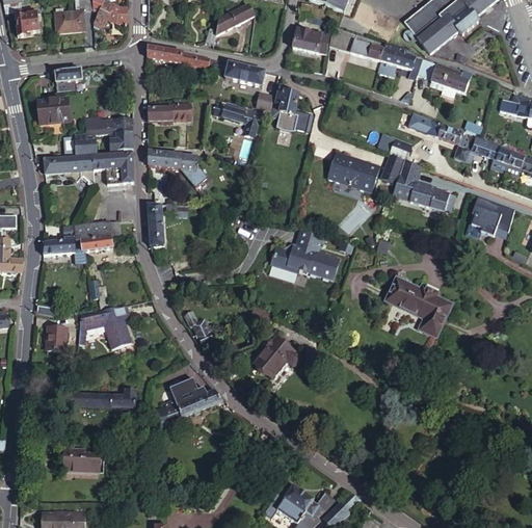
[(74,8),(80,7),(83,7),(83,10),(91,9),(90,7),(90,0),(73,0),(74,8)]
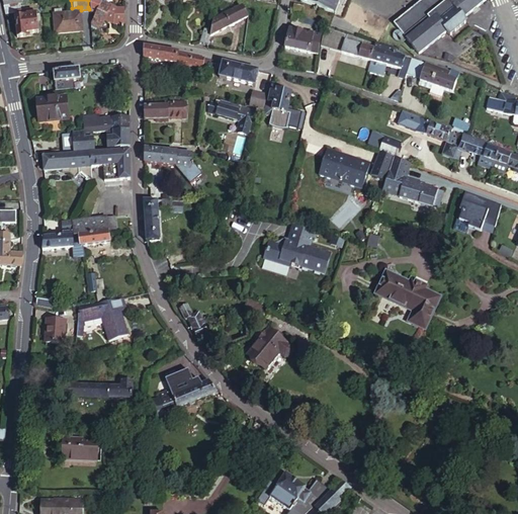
[(88,0),(88,7),(94,10),(90,18),(90,23),(98,27),(102,17),(109,3),(103,0),(88,0)]
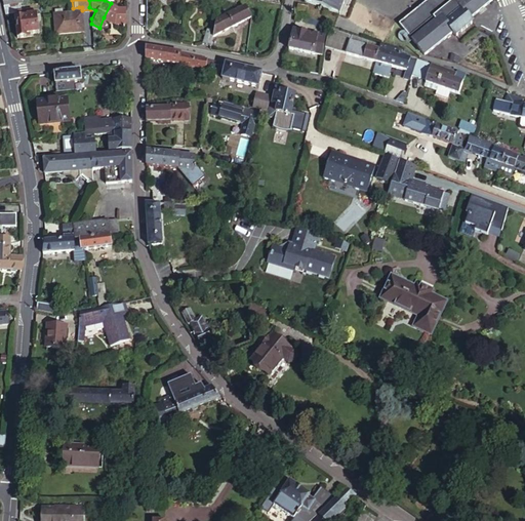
[(229,11),(237,7),(234,0),(225,4),(229,11)]
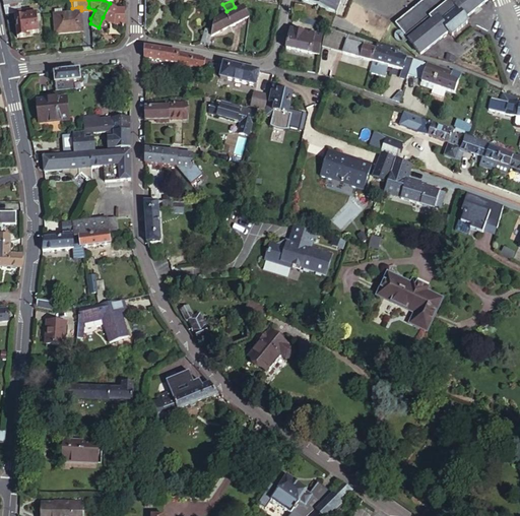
[(312,0),(311,3),(336,13),(341,0),(312,0)]
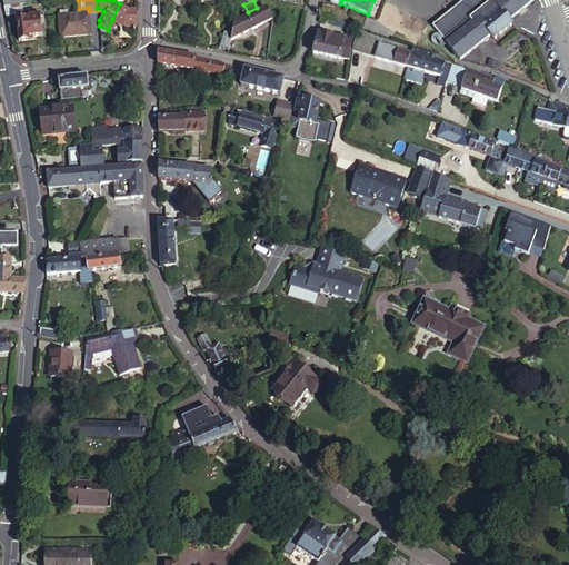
[(432,20),(448,40),(498,0),(459,0),(457,1),(432,20)]
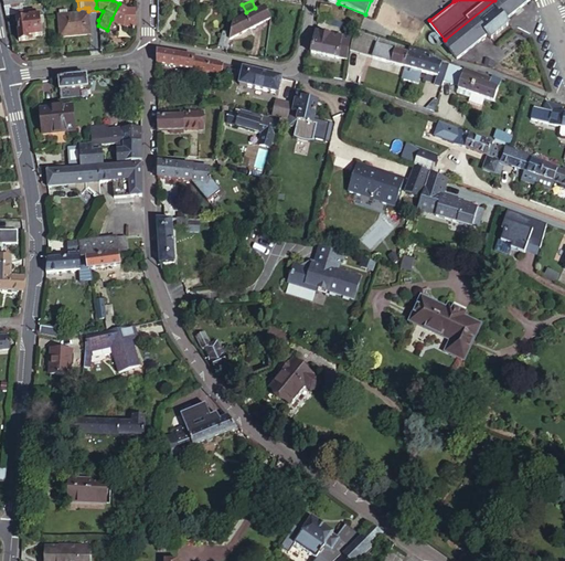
[(494,0),(445,40),(451,49),(457,55),(487,31),(490,35),(510,20),(507,17),(528,0),(494,0)]
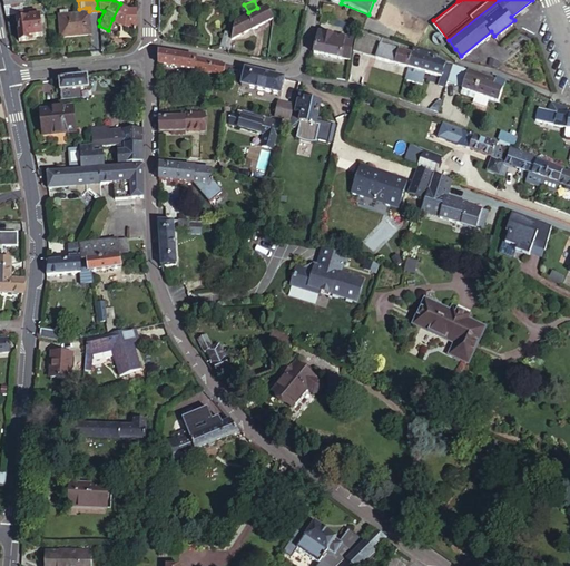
[(20,9),(19,1),(5,2),(6,6),(7,11),(18,11),(18,16),(16,16),(17,37),(26,37),(26,32),(40,31),(38,11),(33,11),(33,8),(20,9)]
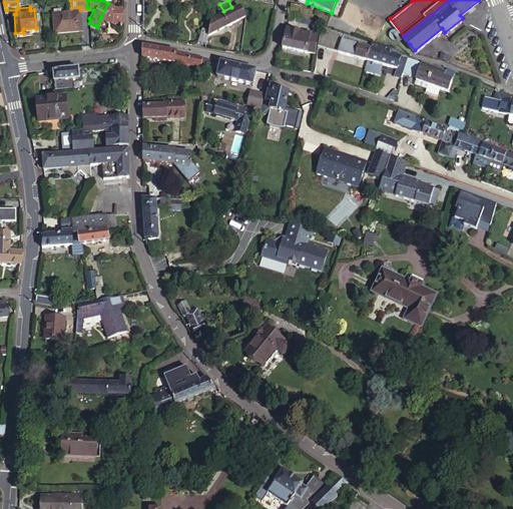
[(218,14),(216,15),(221,25),(245,13),(240,2),(231,7),(223,11),(221,12),(218,14)]
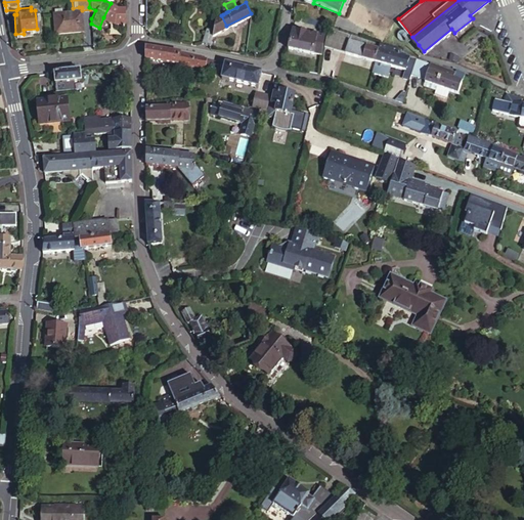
[(116,6),(111,3),(103,17),(112,23),(123,22),(124,5),(116,6)]
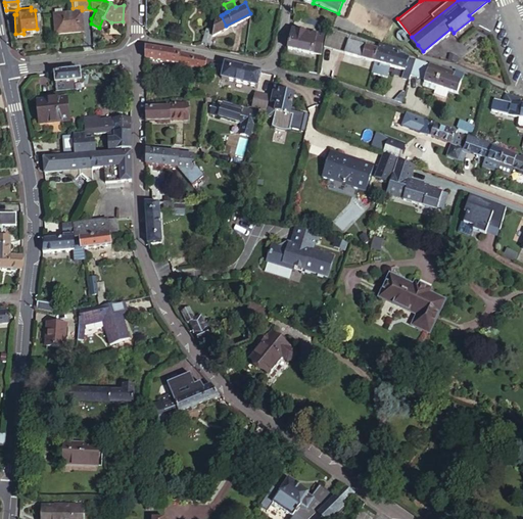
[(306,5),(298,3),(296,11),(304,13),(306,5)]
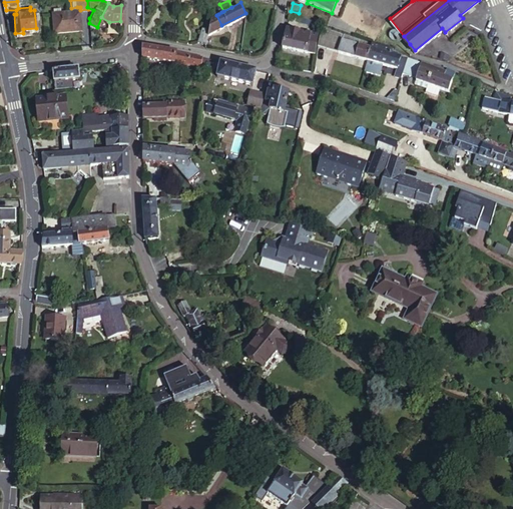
[(366,5),(359,23),(379,32),(387,13),(366,5)]
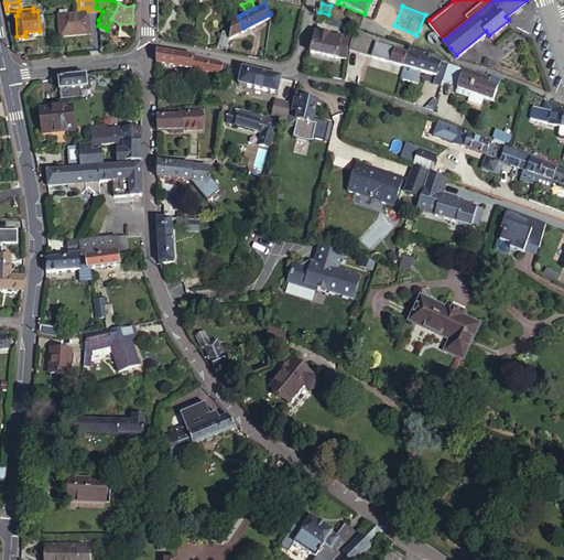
[(85,8),(78,9),(65,10),(56,11),(58,32),(87,29),(85,8)]
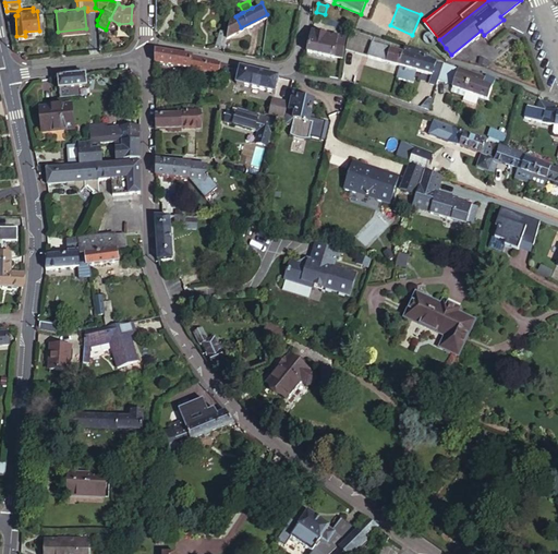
[(235,16),(233,13),(231,14),(230,20),(227,34),(241,27),(235,16)]
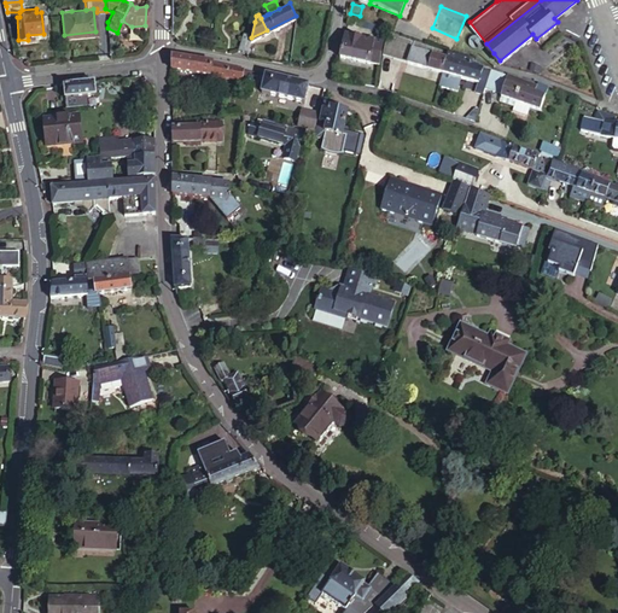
[(384,25),(355,16),(354,23),(383,31),(384,25)]
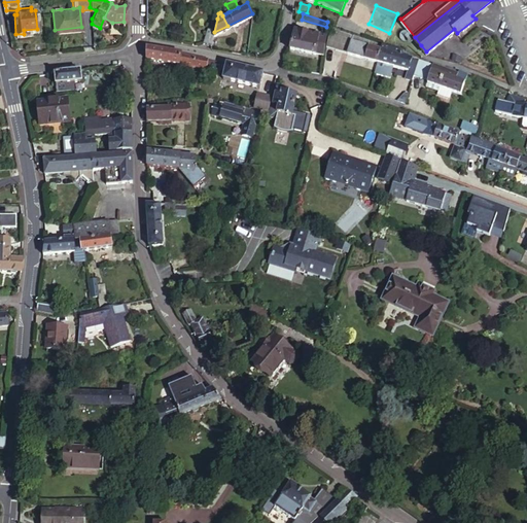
[(204,41),(212,43),(214,32),(217,19),(212,16),(210,28),(206,27),(204,41)]
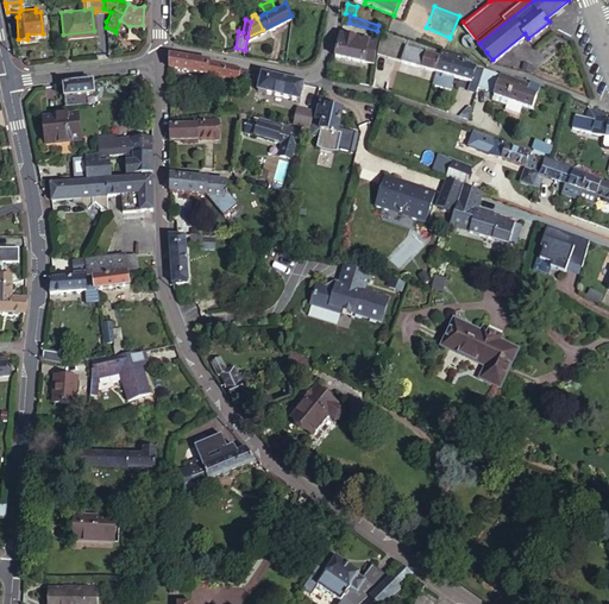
[(340,31),(334,54),(372,61),(378,38),(340,31)]
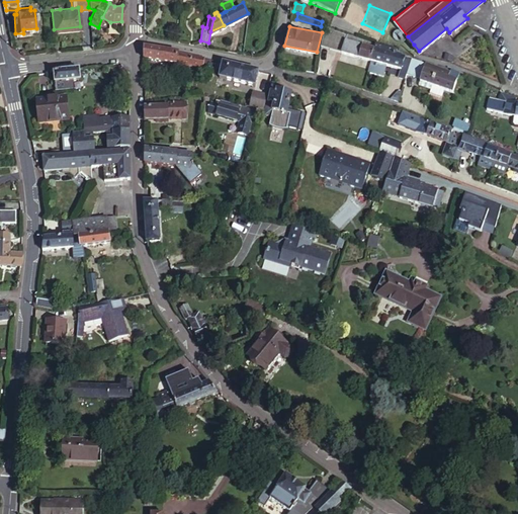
[(324,26),(321,44),(341,50),(346,33),(324,26)]
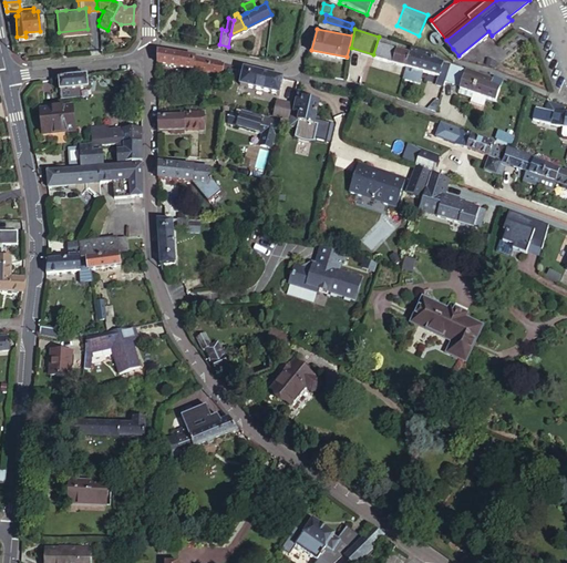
[(228,47),(235,49),(237,37),(230,34),(228,47)]
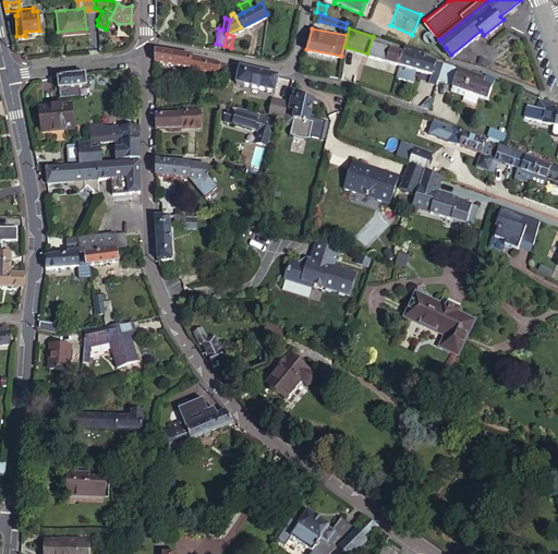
[(368,52),(384,58),(399,62),(404,45),(374,35),(373,36),(367,53),(368,52)]
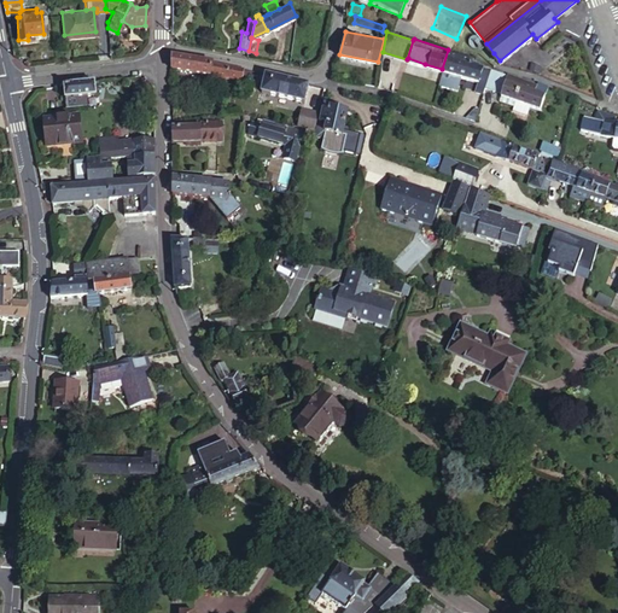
[(448,50),(442,69),(456,73),(474,79),(481,60),(448,50)]
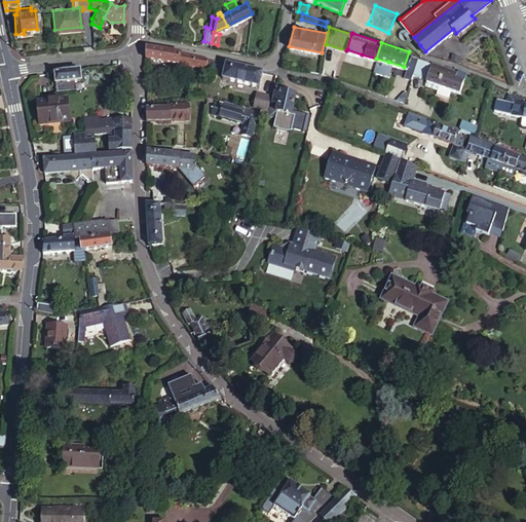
[(177,49),(146,44),(146,57),(205,67),(208,57),(198,54),(183,50),(177,49)]
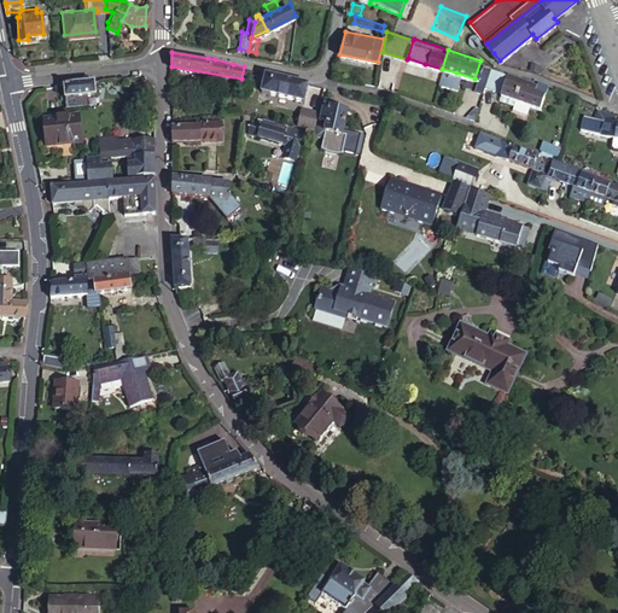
[(494,62),(485,59),(485,62),(482,73),(484,74),(485,70),(490,71),(491,66),(494,62)]
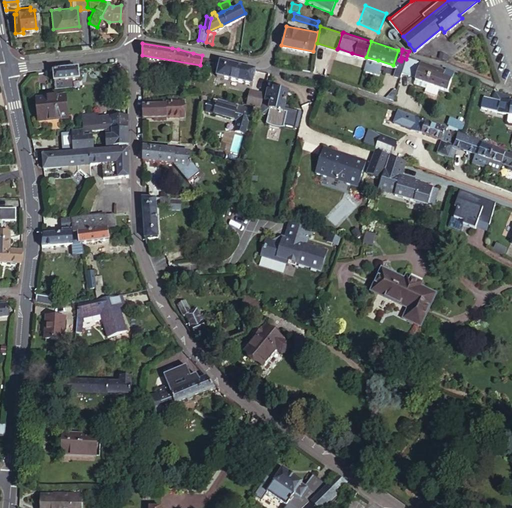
[(399,60),(402,51),(398,50),(393,65),(397,66),(399,60)]
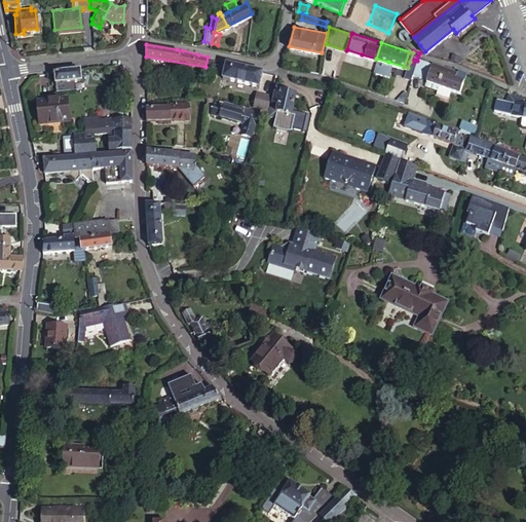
[(376,59),(362,54),(361,61),(374,64),(376,59)]
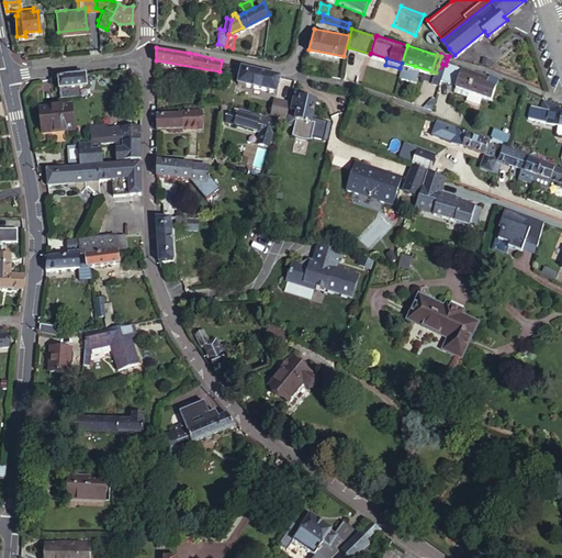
[(461,66),(447,60),(446,65),(440,78),(456,82),(461,66)]
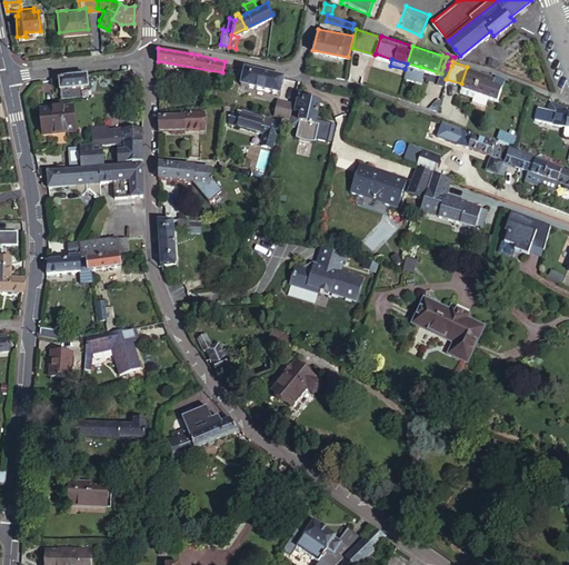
[(420,67),(407,63),(405,69),(418,73),(420,67)]
